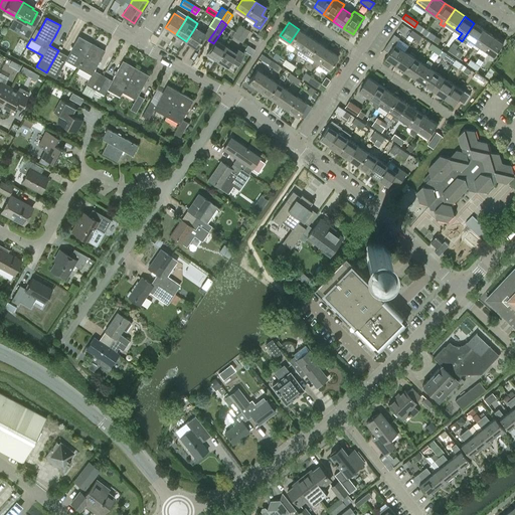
[(474,23),(462,41),(466,44),(470,39),(475,42),(484,30),(474,23)]
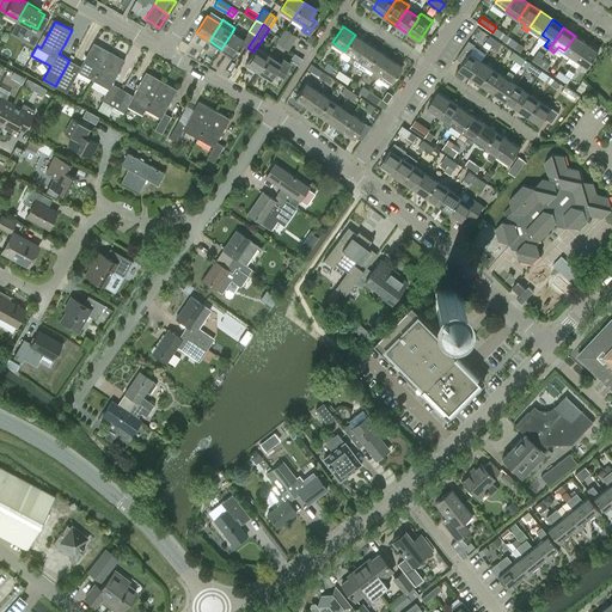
[(281,36),(293,43),(297,37),(286,30),(281,36)]
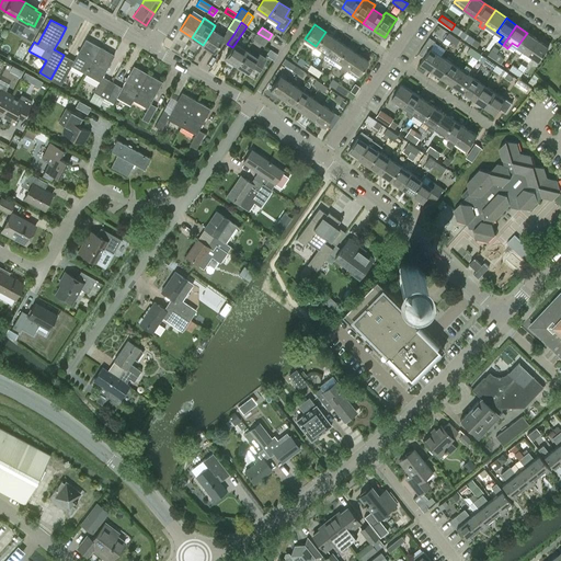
[(214,53),(224,37),(213,30),(203,45),(214,53)]
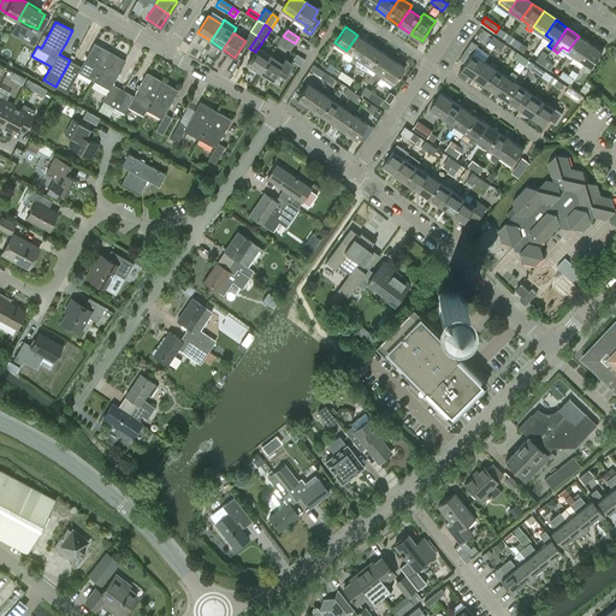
[(369,43),(357,35),(347,51),(353,54),(350,60),(355,64),(369,43)]
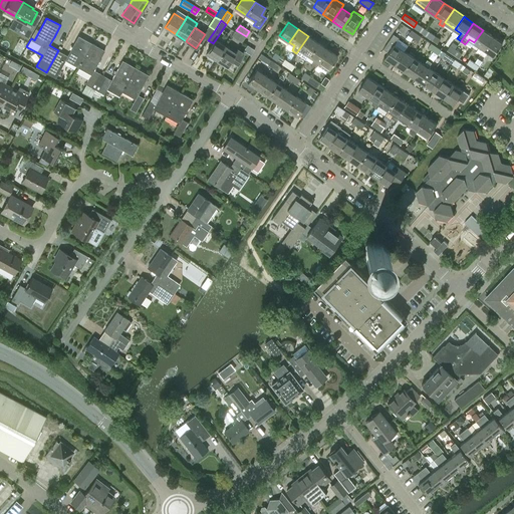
[(242,41),(246,36),(236,30),(233,35),(242,41)]
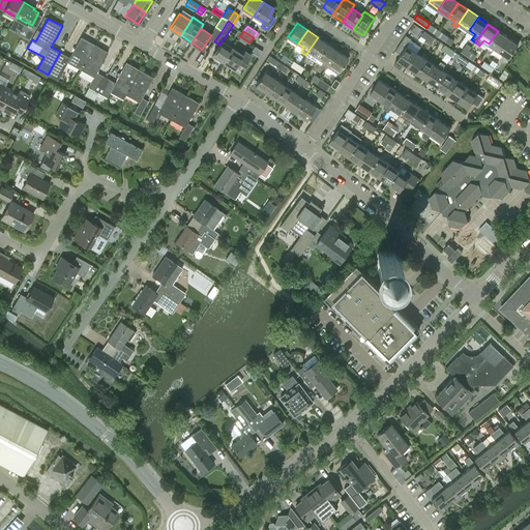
[(496,56),(508,37),(498,31),(489,43),(495,48),(491,53),(496,56)]
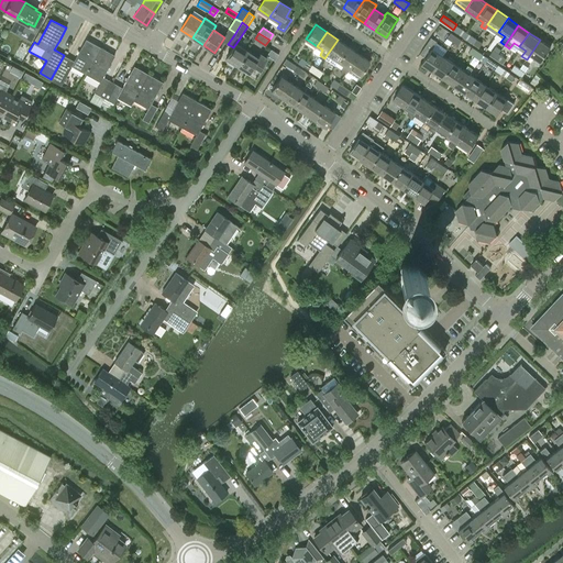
[(443,56),(432,48),(434,45),(437,41),(431,37),(420,54),(426,57),(422,63),(433,70),(443,56)]
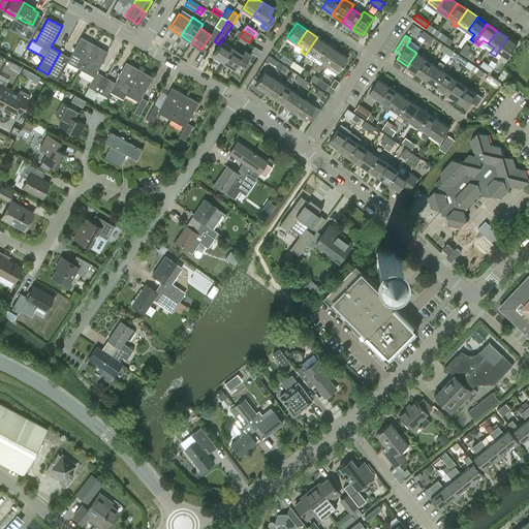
[(60,52),(48,74),(58,80),(67,62),(81,69),(94,44),(81,37),(69,57),(60,52)]
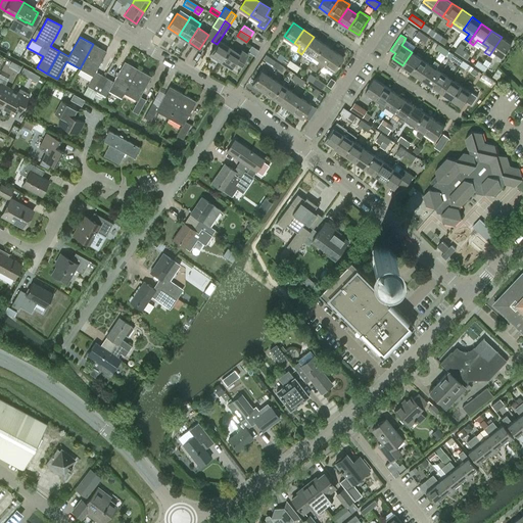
[(314,56),(315,56),(324,43),(314,37),(301,54),(312,61),(314,56)]
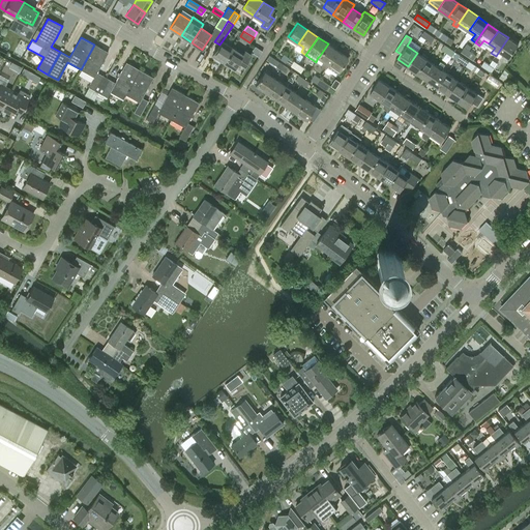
[(508,37),(496,56),(500,59),(503,54),(509,58),(519,45),(508,37)]
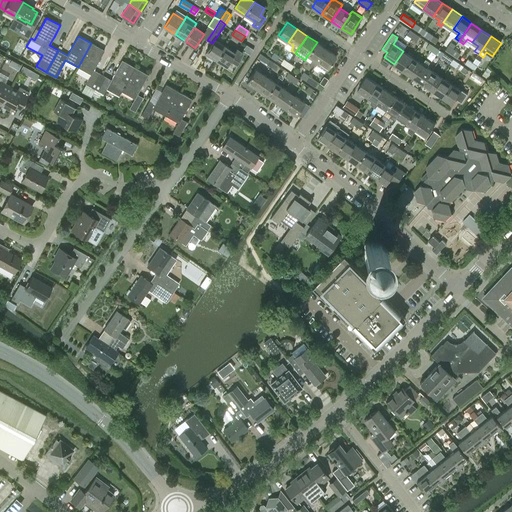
[(206,53),(210,56),(209,58),(214,61),(216,59),(225,46),(215,39),(212,43),(206,53)]
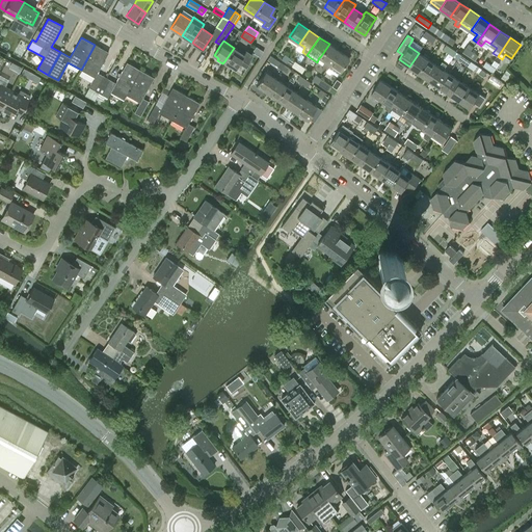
[(320,57),(325,61),(322,65),(327,69),(339,51),(329,44),(320,57)]
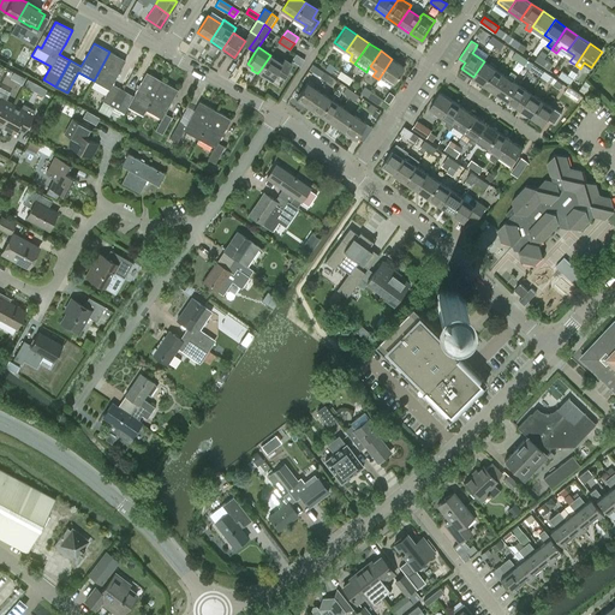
[(109,52),(94,82),(108,90),(103,101),(99,111),(109,117),(114,107),(123,90),(119,88),(112,84),(125,60),(109,52)]
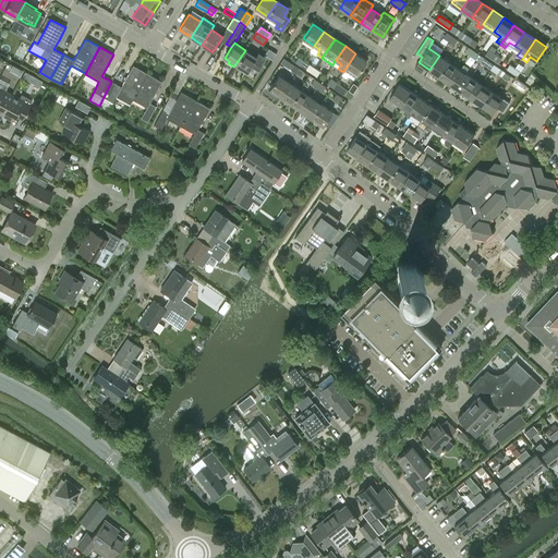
[(256,57),(245,50),(235,64),(237,65),(234,68),(241,71),(242,69),(246,72),(252,64),(257,69),(265,58),(258,53),(256,57)]
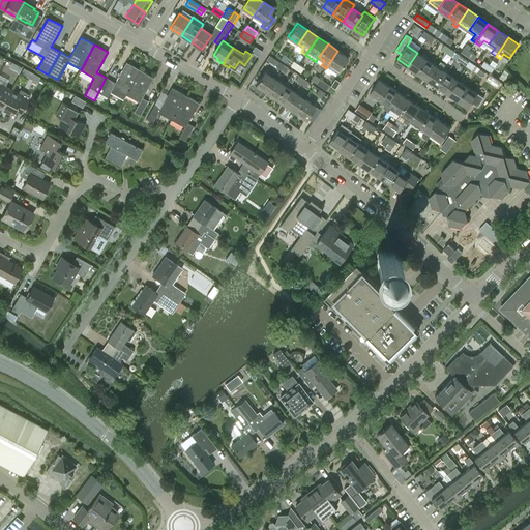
[(335,76),(339,71),(348,58),(337,51),(326,68),(335,76)]
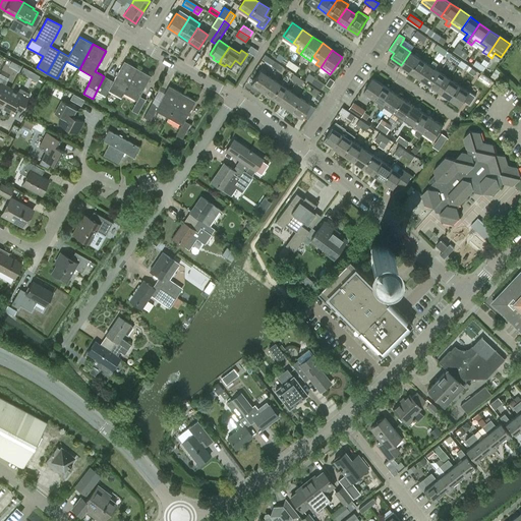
[(411,72),(420,59),(410,52),(401,65),(411,72)]
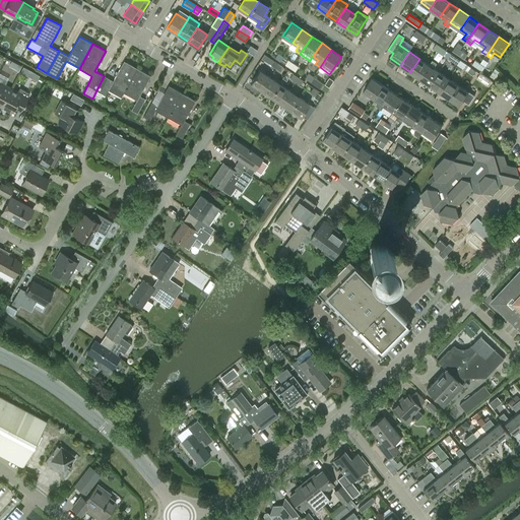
[(420,78),(429,65),(419,59),(410,72),(420,78)]
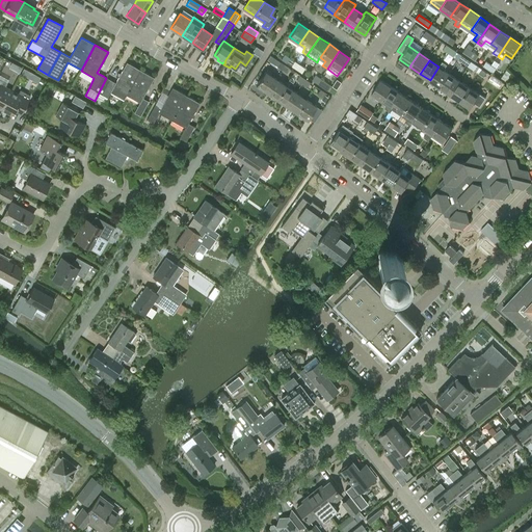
[(297,70),(300,64),(295,61),(292,65),(297,70)]
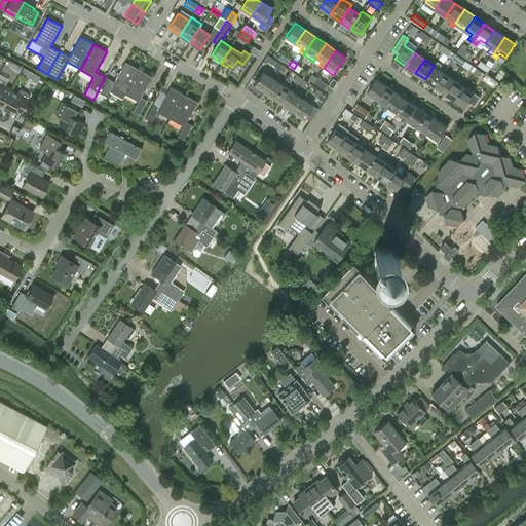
[(434,66),(425,79),(435,86),(444,73),(439,69),(442,64),(438,61),(435,66),(434,66)]
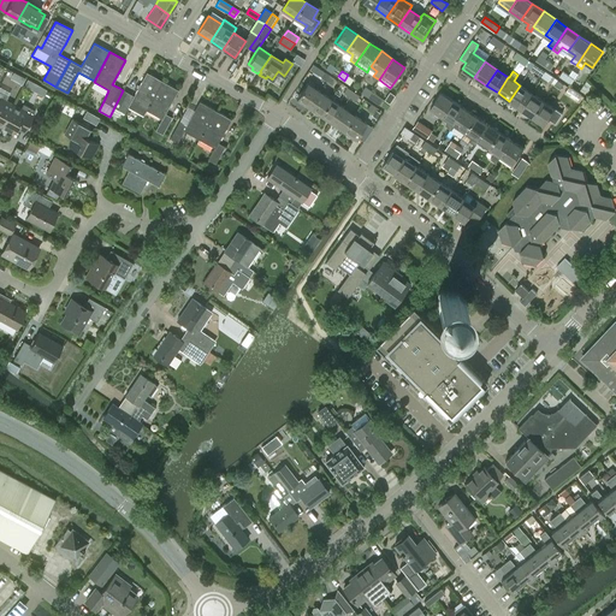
[(147,111),(163,82),(147,72),(134,96),(128,93),(123,90),(114,107),(118,110),(125,113),(128,107),(143,116),(146,111),(147,111)]
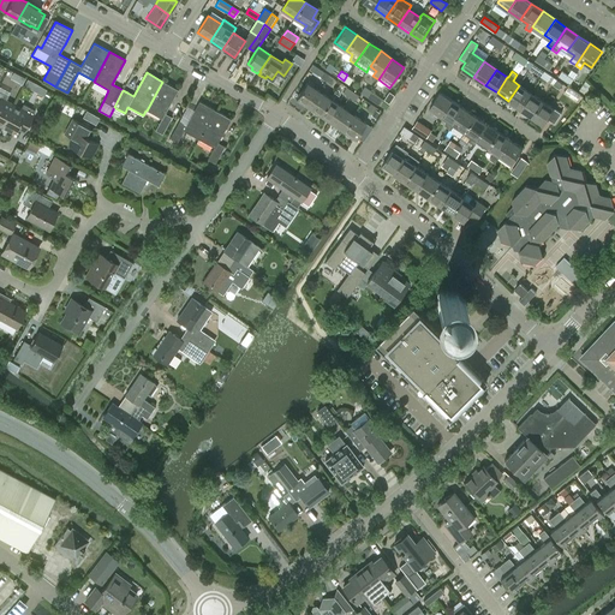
[(34,91),(37,84),(28,79),(24,85),(34,91)]
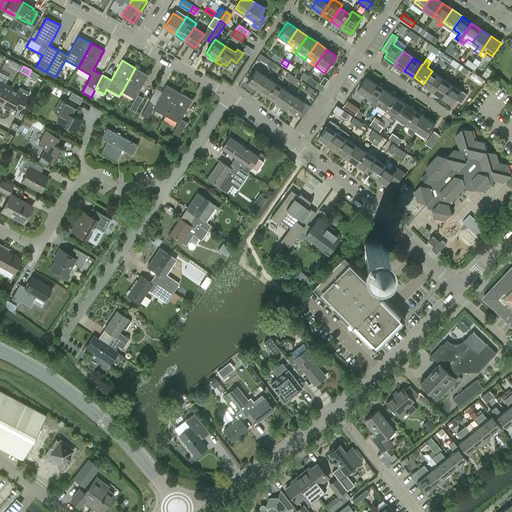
[(252,66),(247,75),(250,77),(252,74),(255,68),(252,66)]
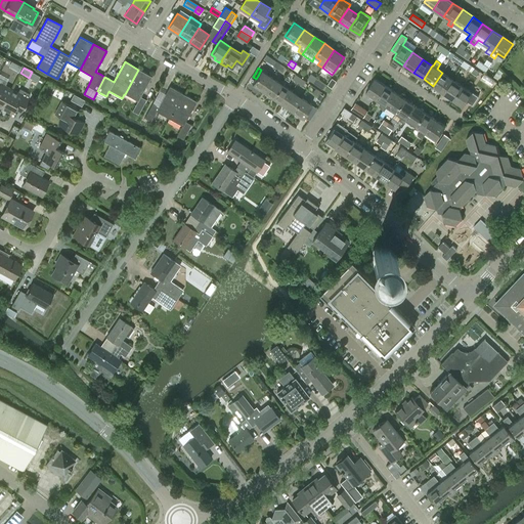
[(498,69),(493,78),(496,80),(495,81),(497,82),(505,73),(498,69)]
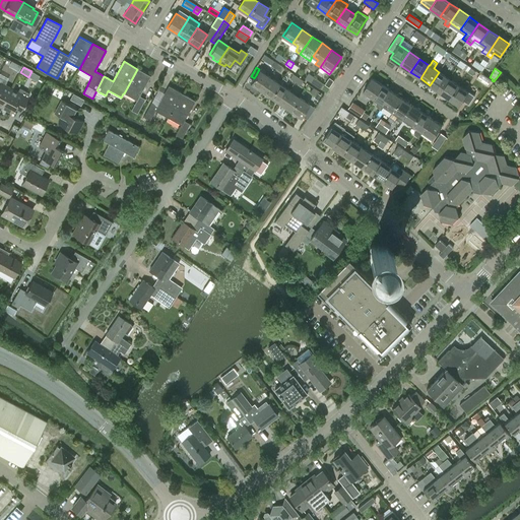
[(137,69),(124,93),(137,101),(132,110),(137,113),(145,99),(139,95),(150,76),(137,69)]
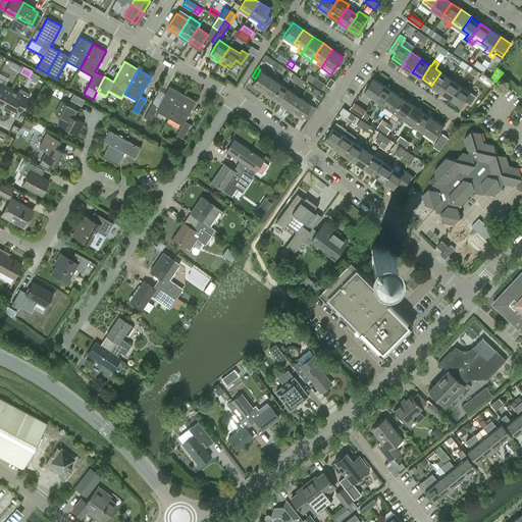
[(261,90),(270,76),(260,69),(257,75),(255,79),(251,84),(261,90)]
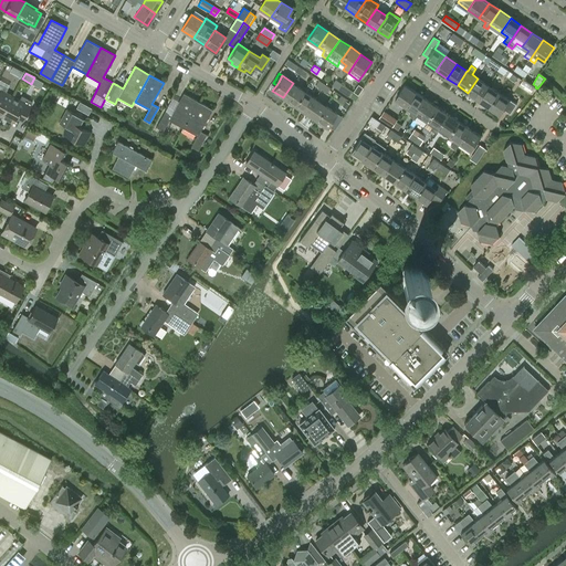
[(479,100),(489,85),(478,79),(468,93),(479,100)]
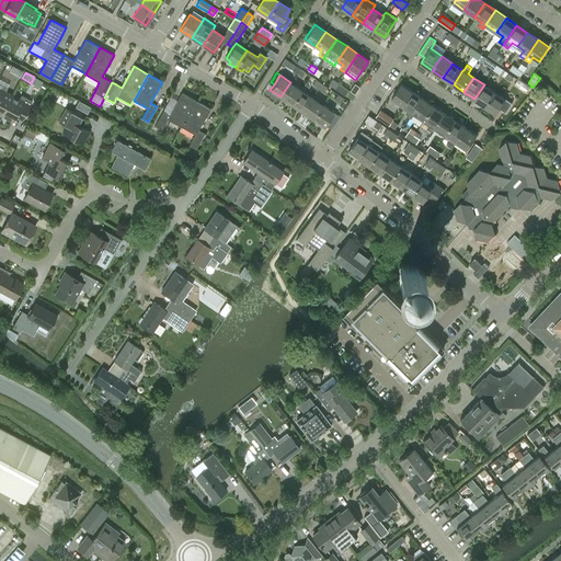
[(292,104),(301,90),(290,82),(281,96),(292,104)]
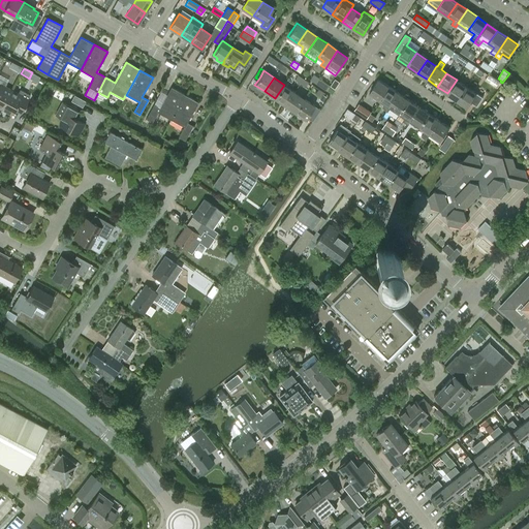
[(0,107),(1,109),(11,90),(5,87),(7,83),(0,79),(0,107)]
